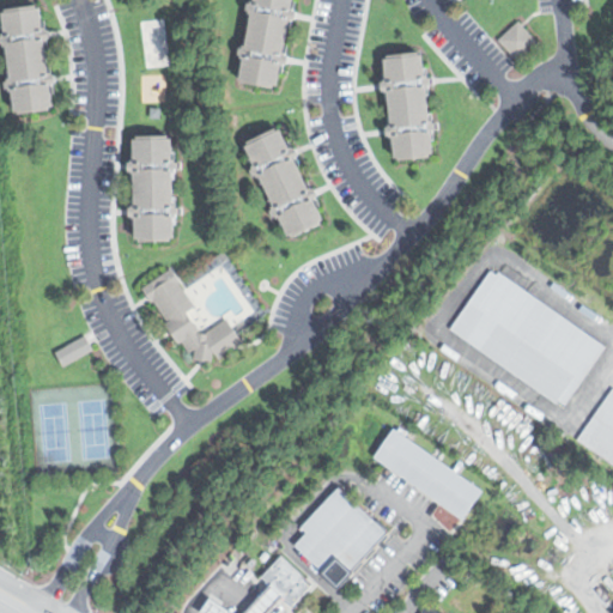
[(252,0),(237,79),(274,86),(290,0),(252,0)]
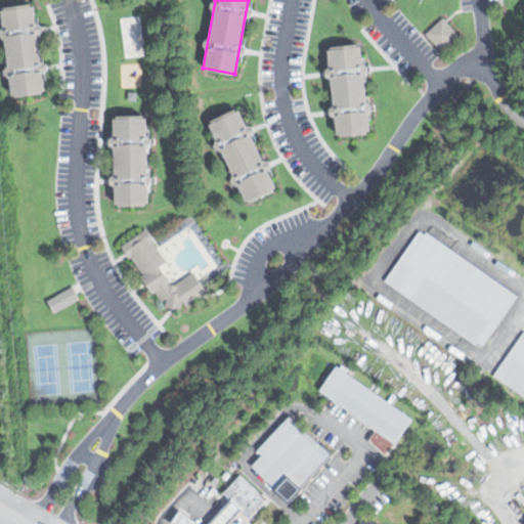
[(0,6),(0,14),(11,96),(43,92),(32,3),(0,6)]
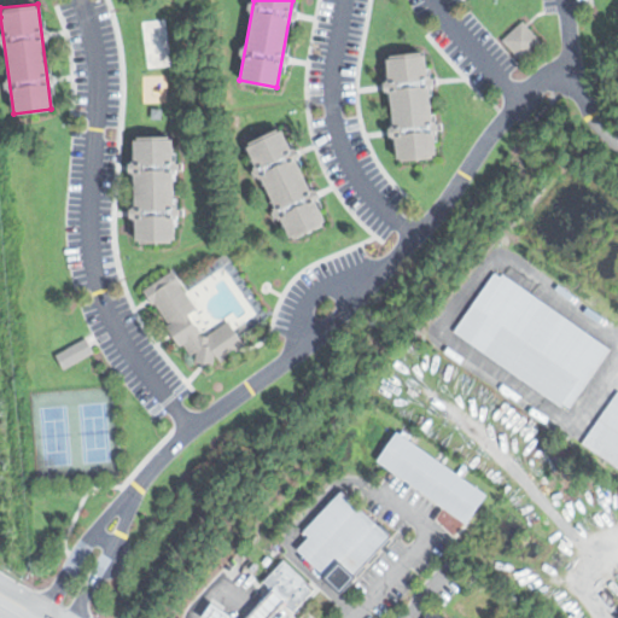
[(522,21),(540,40),(520,58),(502,39),(522,21)]
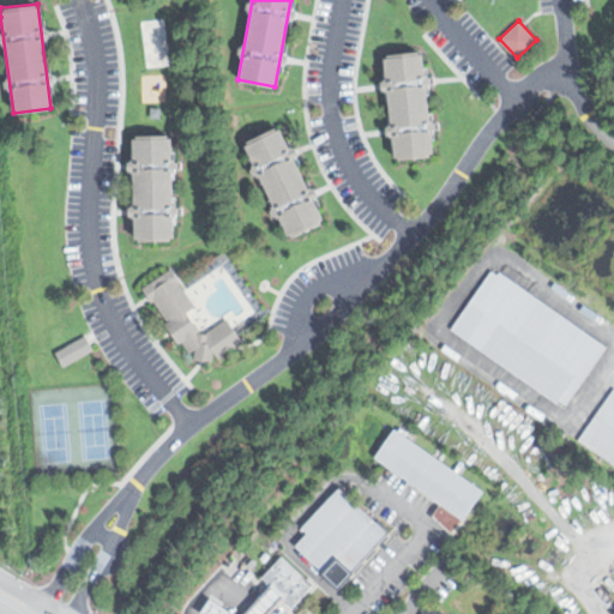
[(383,55),(421,50),(432,155),(395,158),(383,55)]
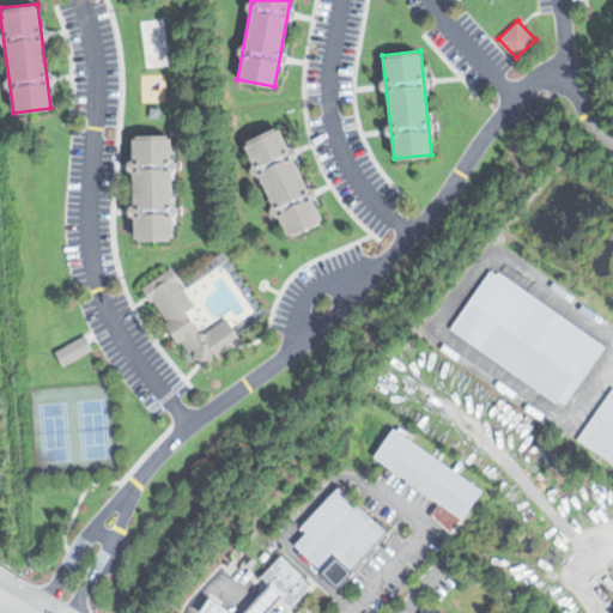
[(243,143),(289,236),(322,219),(277,127),(243,143)]
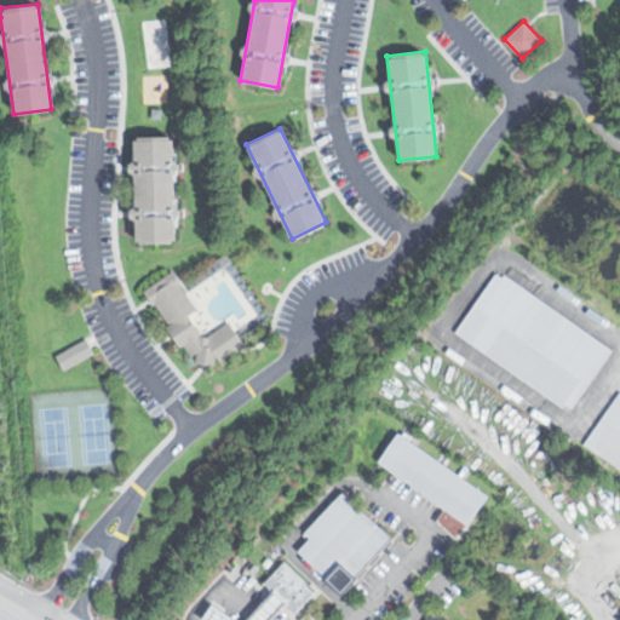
[(170,136),(173,241),(135,242),(132,137),(170,136)]
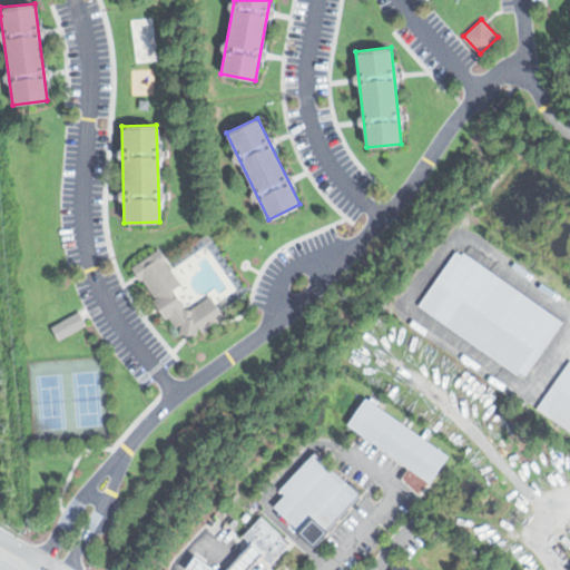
[(458,249),(420,307),(526,377),(564,318),(458,249)]
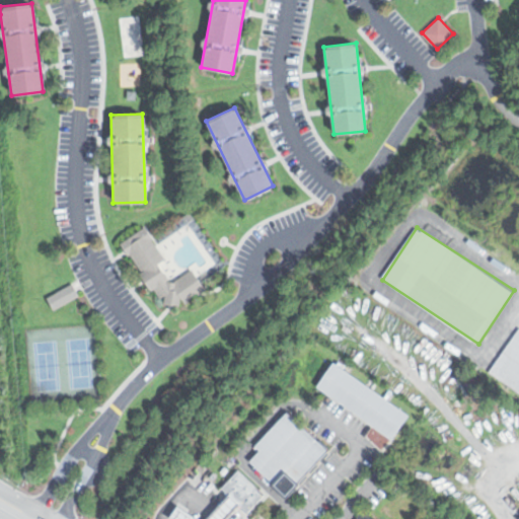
[(143,228),(121,242),(127,252),(129,251),(159,297),(163,294),(162,303),(178,305),(179,297),(183,303),(205,289),(191,268),(172,281),(166,280),(155,263),(161,258),(148,238),(149,237),(143,228)]
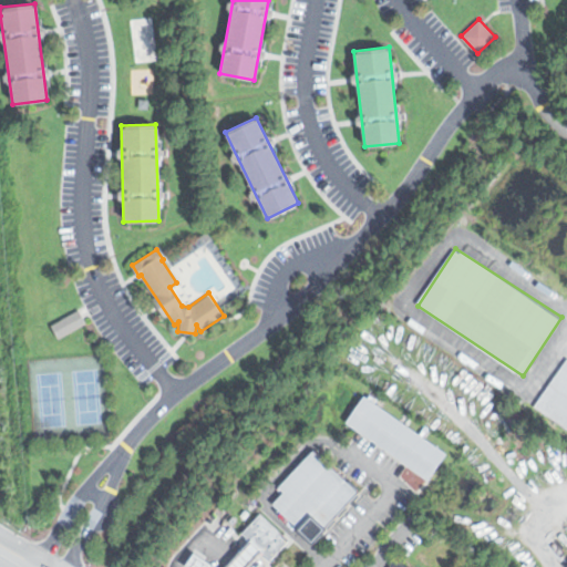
[(78,310),(50,325),(58,338),(84,322),(78,310)]
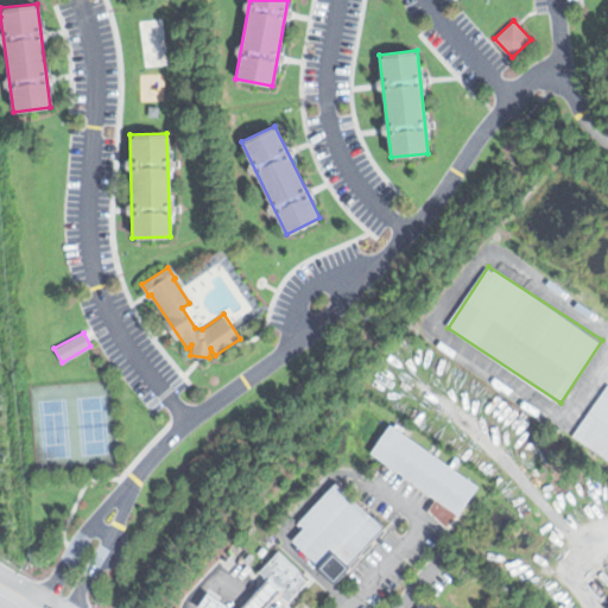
[(607,463),(607,385),(571,437),(607,463)]
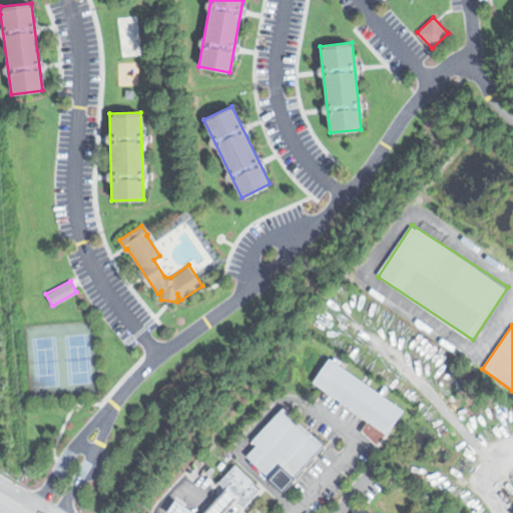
[(333,359),(408,411),(391,435),(390,434),(316,383),(333,359)]
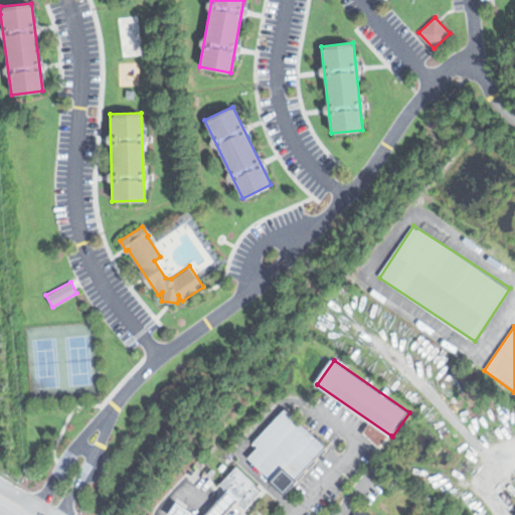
[(289,407),(330,447),(331,447),(288,493),(250,459),(259,450),(253,445),(289,407)]
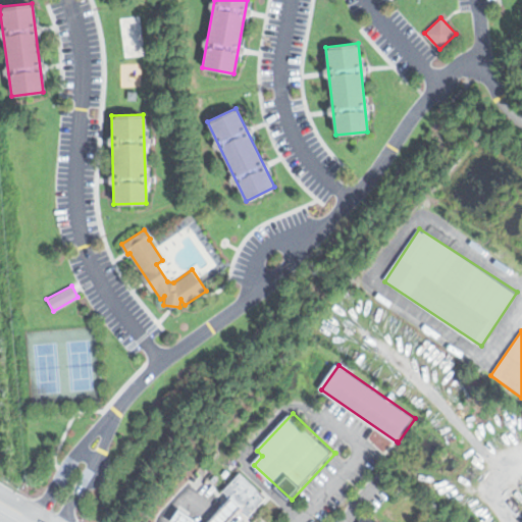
[(238,472),(263,496),(246,515),(220,490),(238,472)]
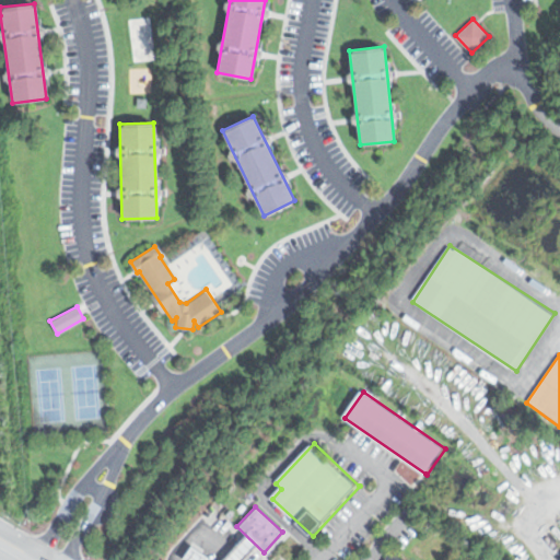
[(182,559),(179,558),(189,545),(210,559),(218,559),(224,553),(245,531),(257,543),(240,559),(182,559)]
